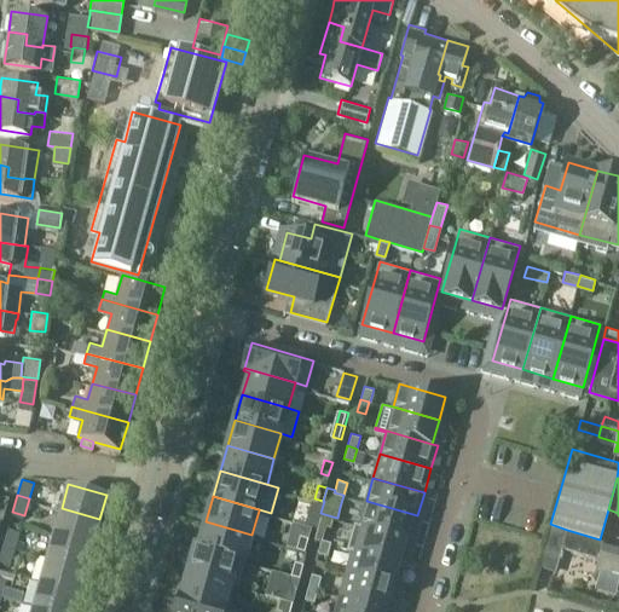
[(324,501),(323,501),(314,498),(312,497),(305,523),(312,524),(317,526),(320,513),(324,501)]
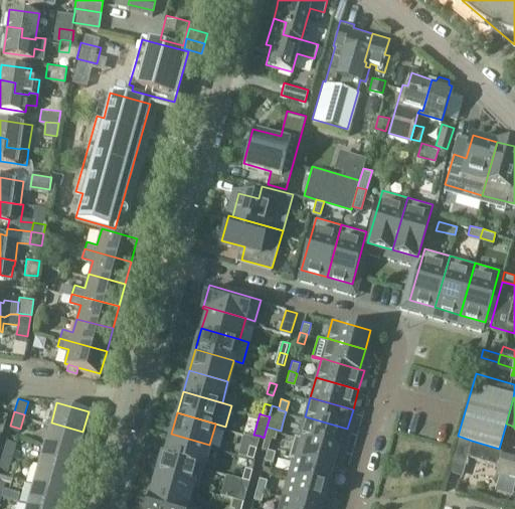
[(295,434),(295,435),(337,447),(343,429),(347,430),(347,429),(305,416),(300,436),(295,434)]
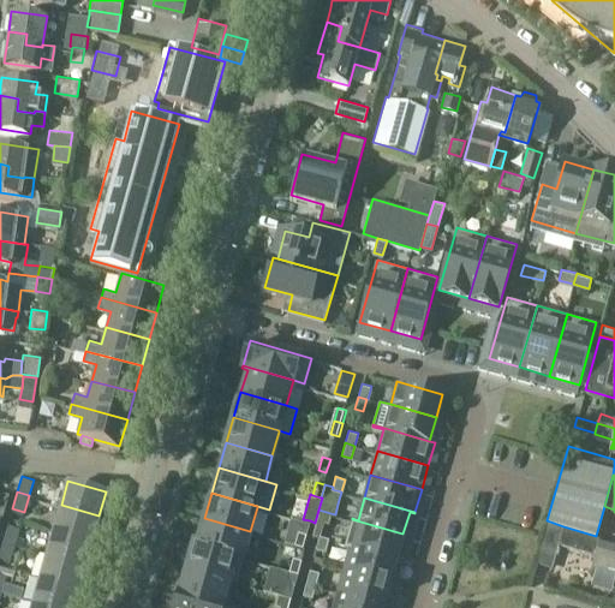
[(61,505),(54,529),(91,540),(99,516),(61,505)]
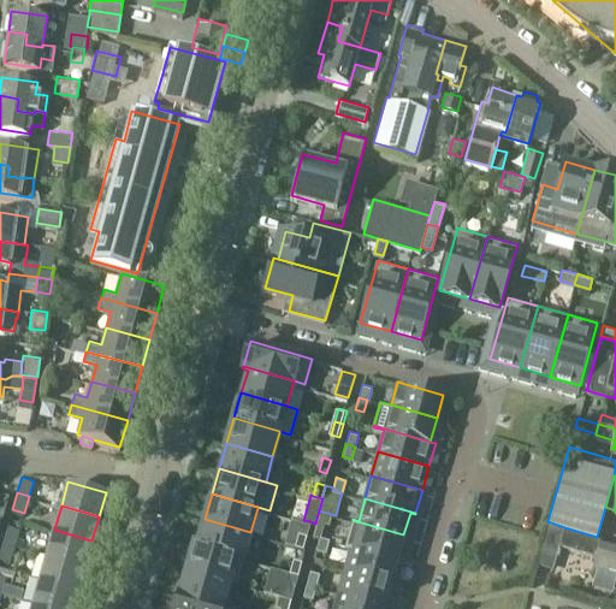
[(313,533),(313,536),(319,537),(320,536),(324,524),(324,521),(329,522),(331,514),(319,510),(315,524),(313,533)]
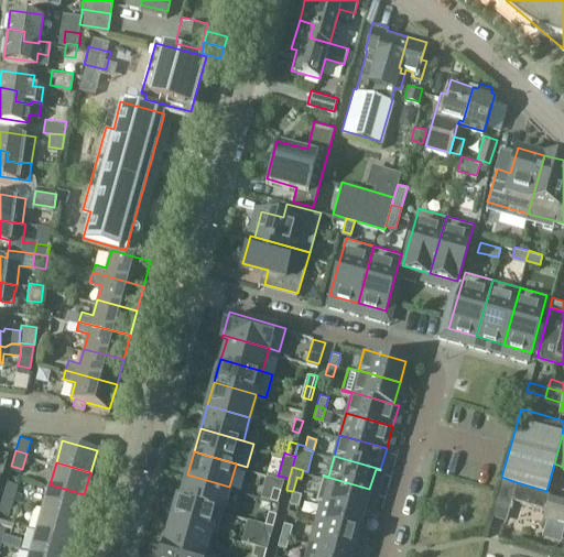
[(229,487),(187,474),(182,497),(181,498),(223,510),(229,487)]
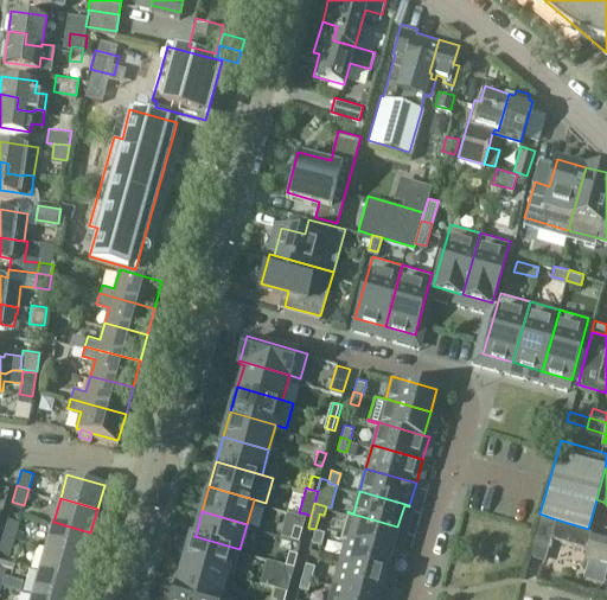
[(347,512),(340,536),(391,550),(397,527),(347,512)]
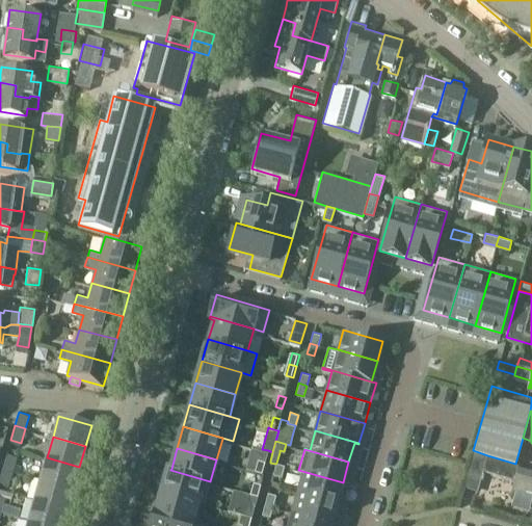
[(478,484),(483,468),(487,455),(473,450),(464,480),(478,484)]
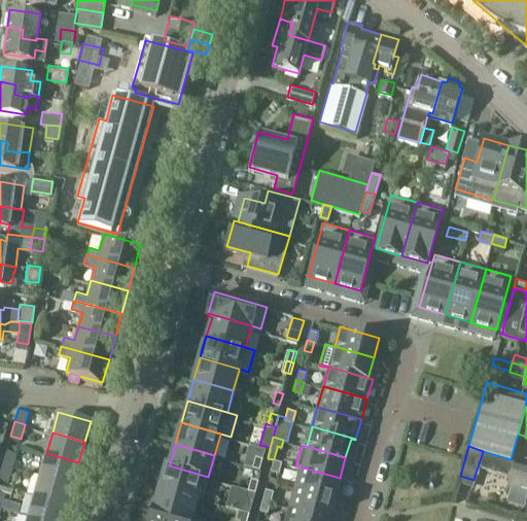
[(7,448),(3,462),(12,465),(16,451),(7,448)]
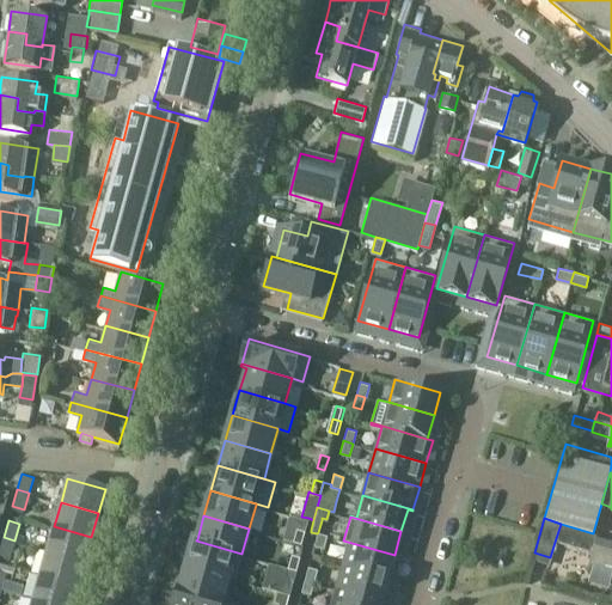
[(580,530),(561,524),(556,538),(594,550),(591,562),(611,568),(611,541),(599,537),(599,536),(580,530)]
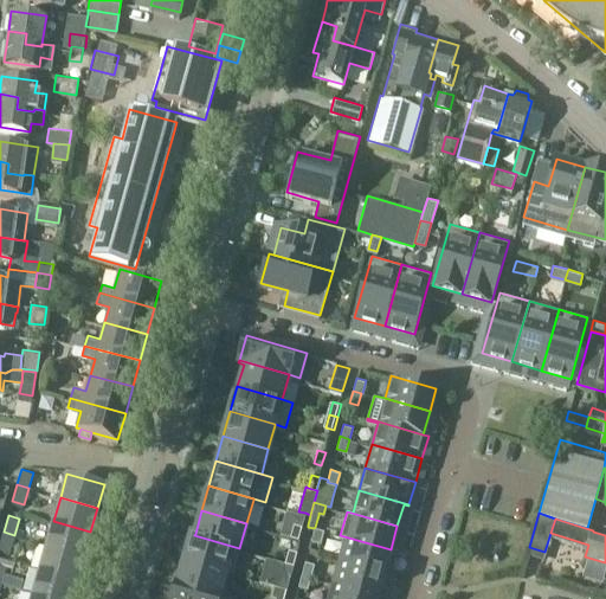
[(53,521),(47,543),(84,554),(90,532),(53,521)]
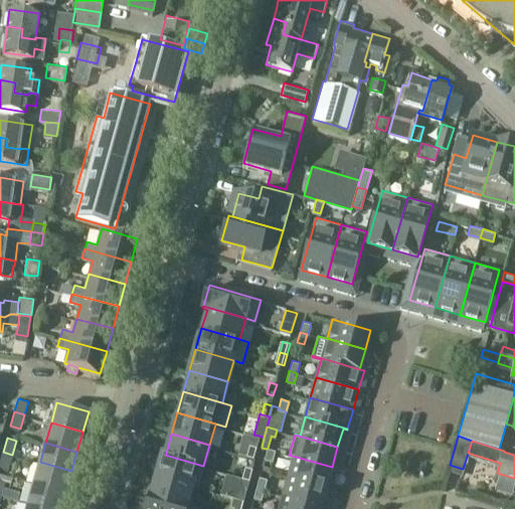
[(246,455),(253,457),(256,447),(249,445),(246,455)]
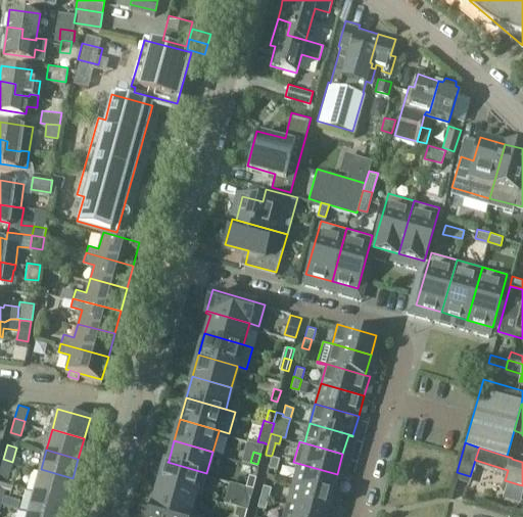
[(276,468),(279,457),(272,455),(271,456),(269,466),(276,468)]
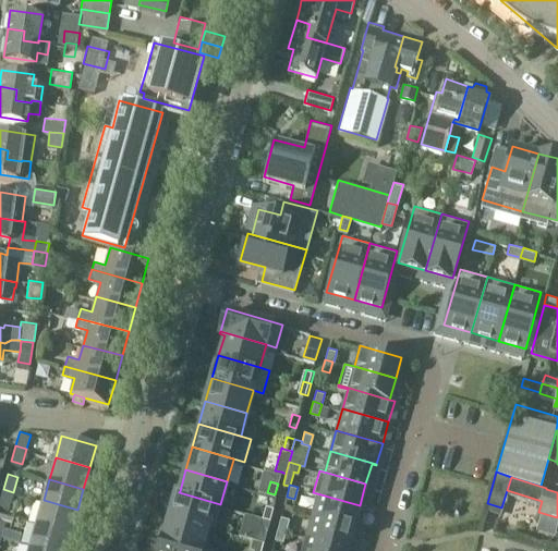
[(13,492),(3,489),(0,499),(0,503),(9,506),(13,492)]
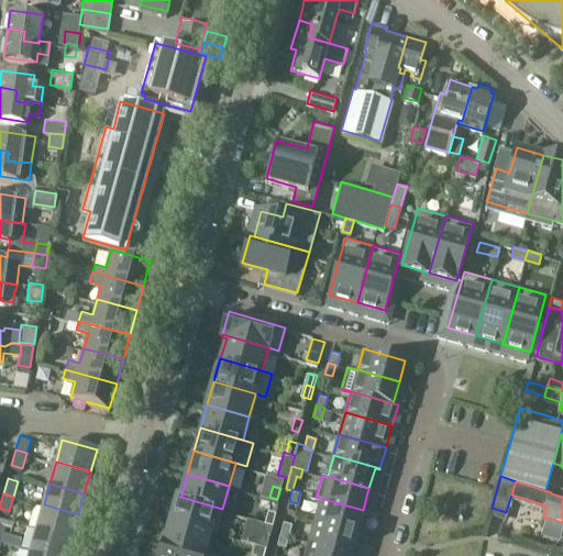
[(176,496),(169,519),(211,531),(216,532),(222,509),(180,497),(176,496)]
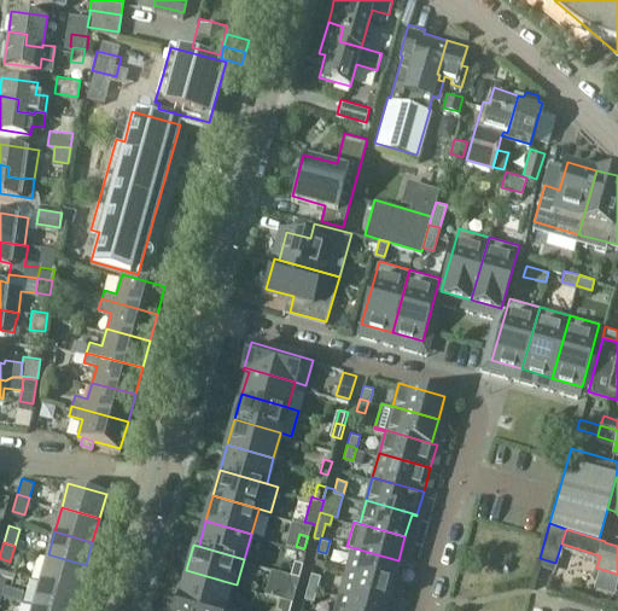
[(353,548),(345,570),(391,583),(398,560),(347,546),(353,548)]
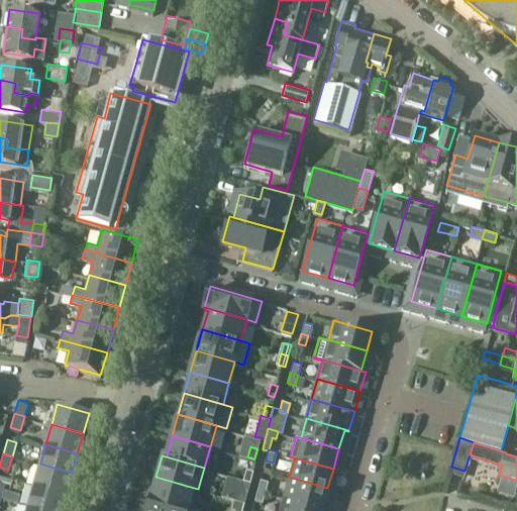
[(40,464),(34,484),(66,493),(72,473),(40,464)]
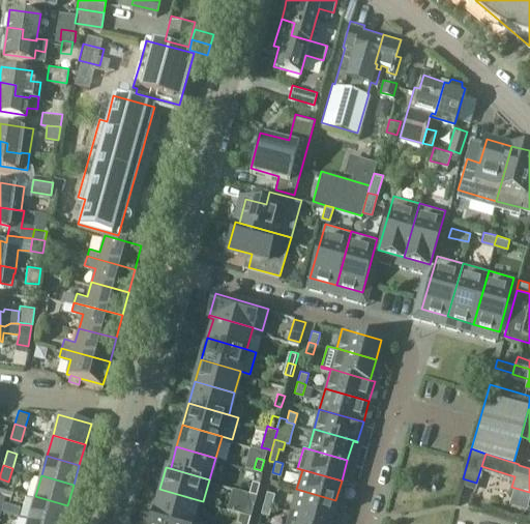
[(255,481),(252,491),(259,493),(262,483),(255,481)]
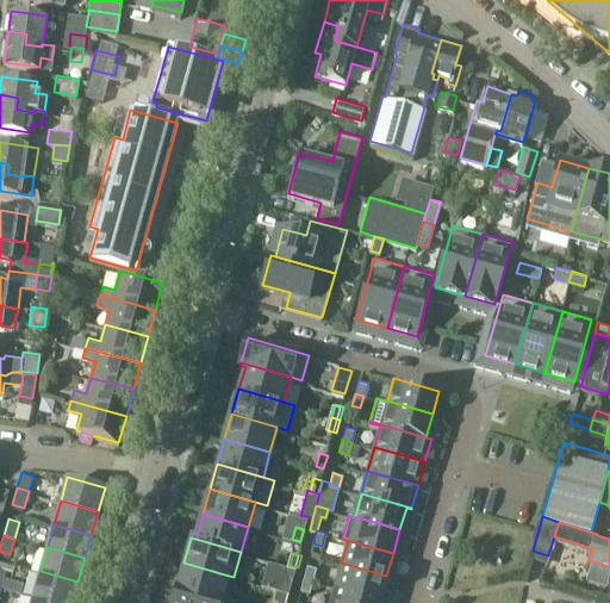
[(176,588),(222,601),(222,598),(229,576),(184,563),(176,588)]
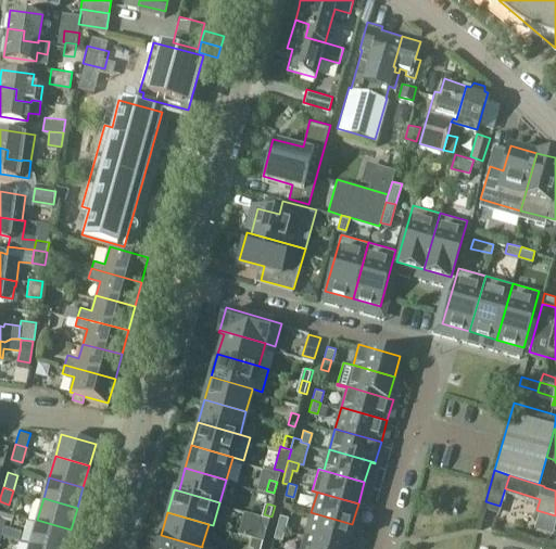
[(311,512),(305,534),(346,546),(352,524),(311,512)]
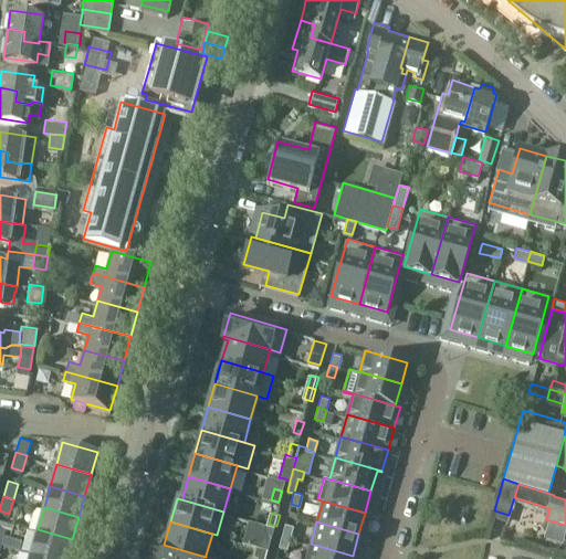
[(285,523),(282,535),(291,537),(293,525),(285,523)]
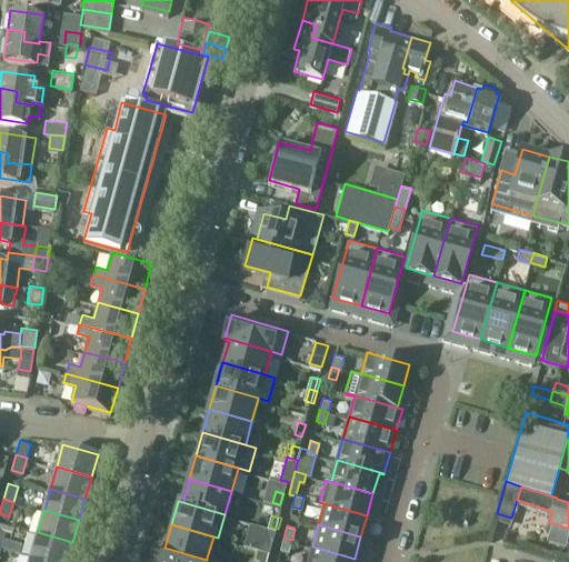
[(270,527),(267,539),(275,541),(278,529),(270,527)]
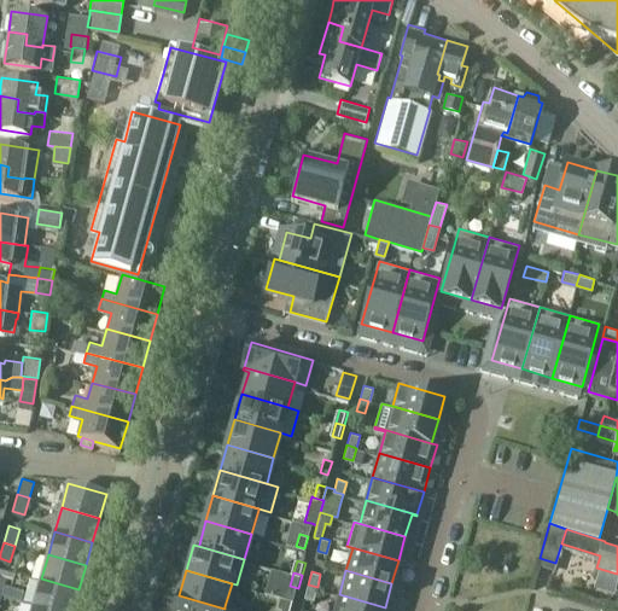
[(41,579),(34,601),(65,610),(71,610),(79,589),(41,579)]
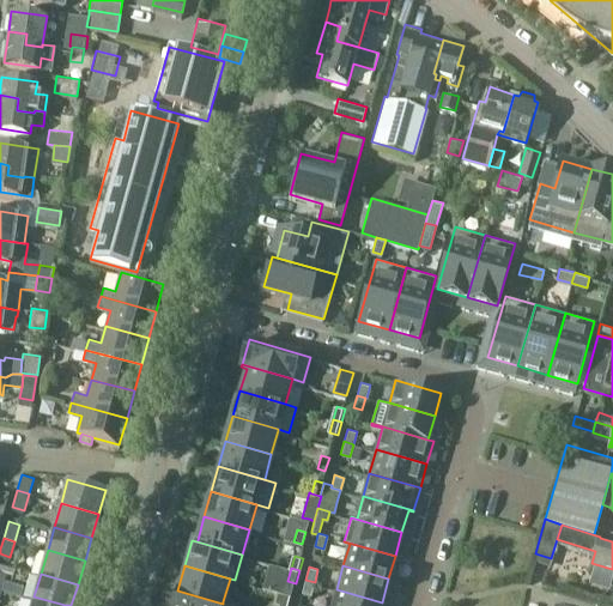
[(311,594),(315,582),(305,580),(302,592),(311,594)]
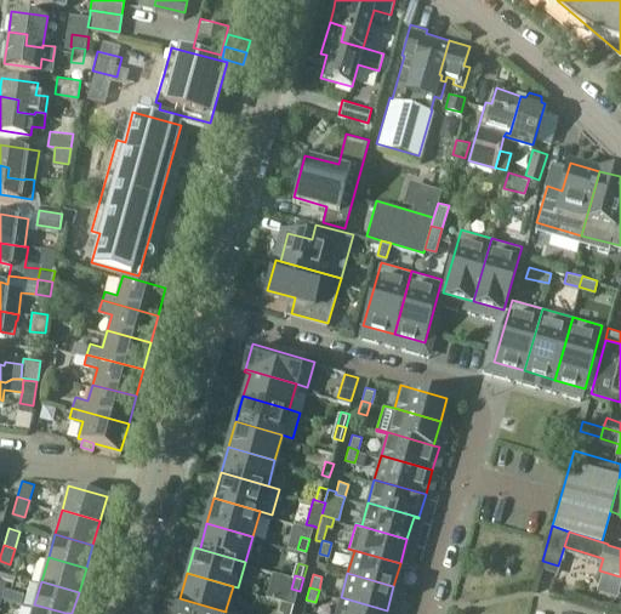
[(341,597),(335,613),(385,613),(387,610),(341,597)]
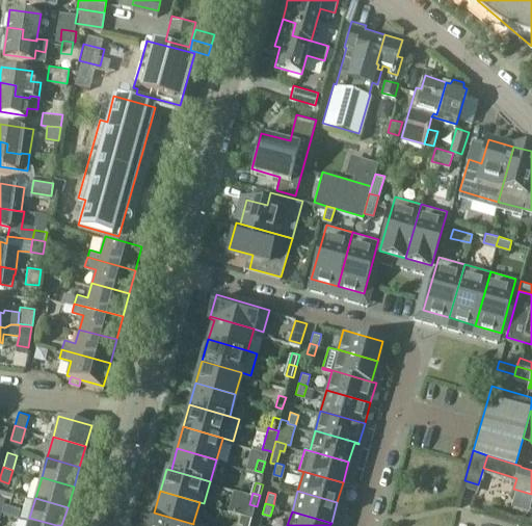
[(154,513),(150,525),(203,525),(193,522),(193,524),(154,513)]
